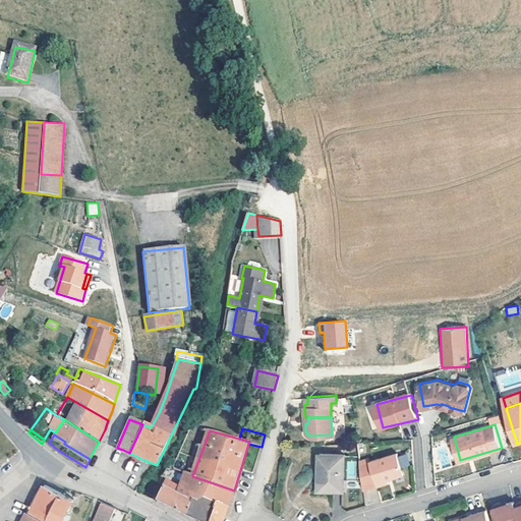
[(401,452),(373,459),(364,462),(366,488),(392,481),(391,477),(407,473),(401,452)]
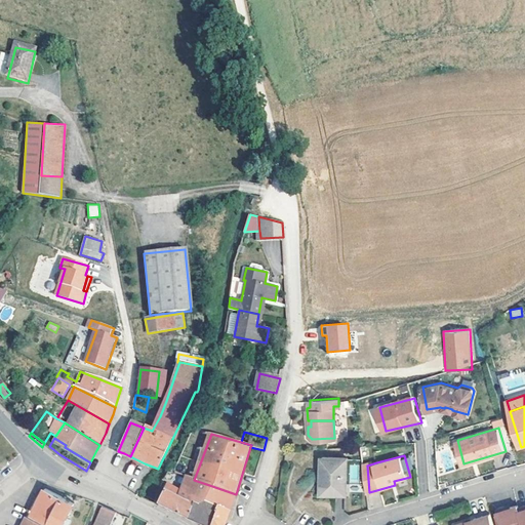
[(346,492),(346,483),(347,457),(323,456),(322,476),(321,491),(346,492)]
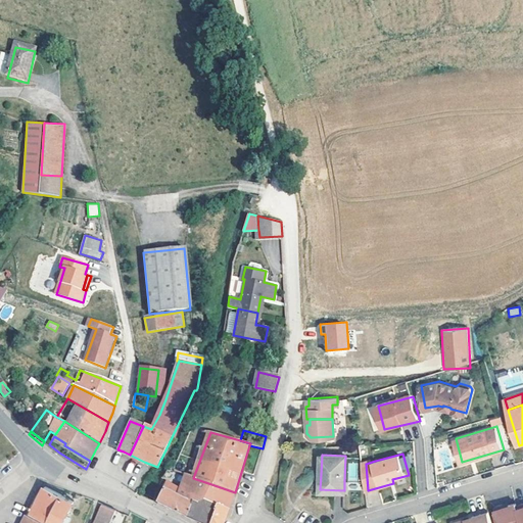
[(320,489),(321,474),(317,474),(317,493),(348,494),(349,481),(344,481),(344,490),(320,489)]
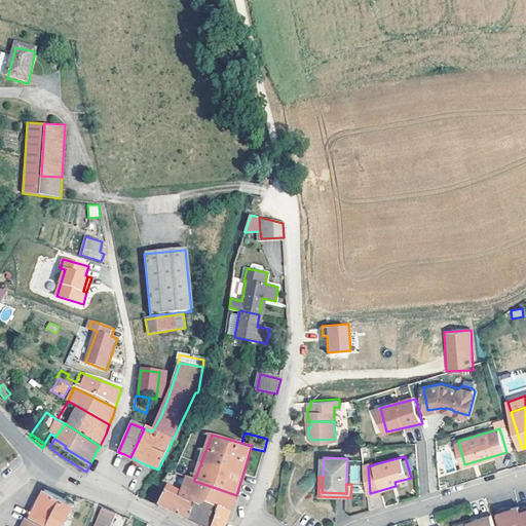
[(203,493),(210,495),(213,487),(194,481),(187,478),(181,491),(178,498),(186,502),(190,503),(193,497),(194,498),(198,491),(203,493)]
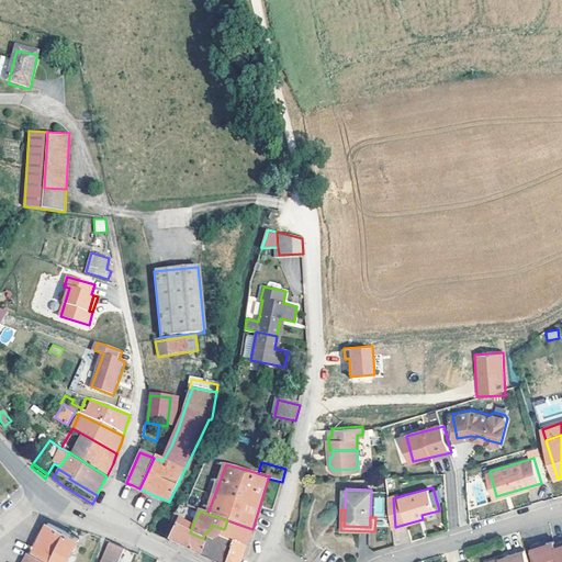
[(192,552),(199,537),(190,532),(193,525),(180,517),(168,540),(179,546),(192,552)]
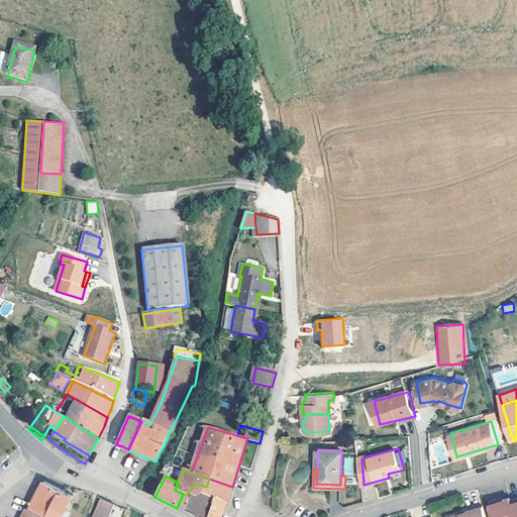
[(228,496),(232,487),(209,479),(206,487),(228,496)]
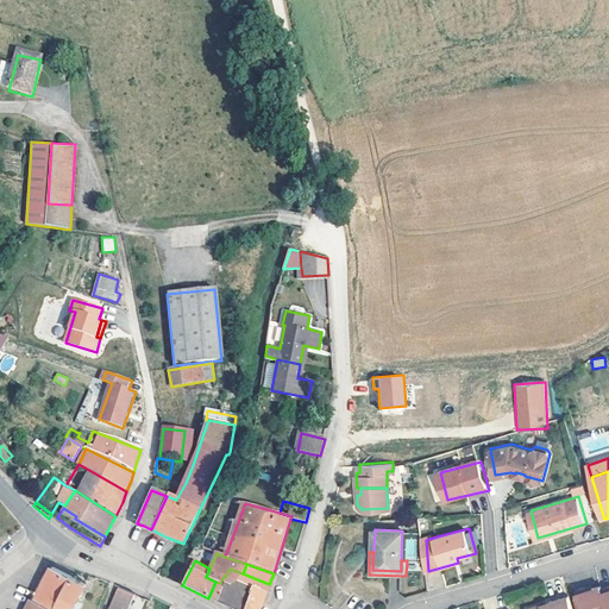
[(73,608),(87,582),(54,566),(39,594),(68,608),(73,608)]
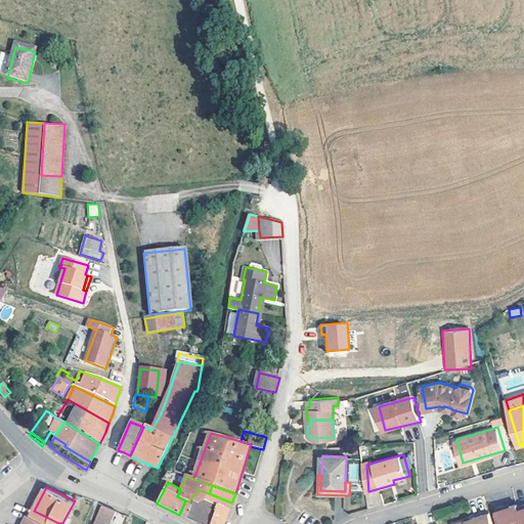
[(228,512),(231,503),(209,493),(207,498),(201,496),(203,491),(198,489),(193,496),(207,501),(218,507),(228,512)]
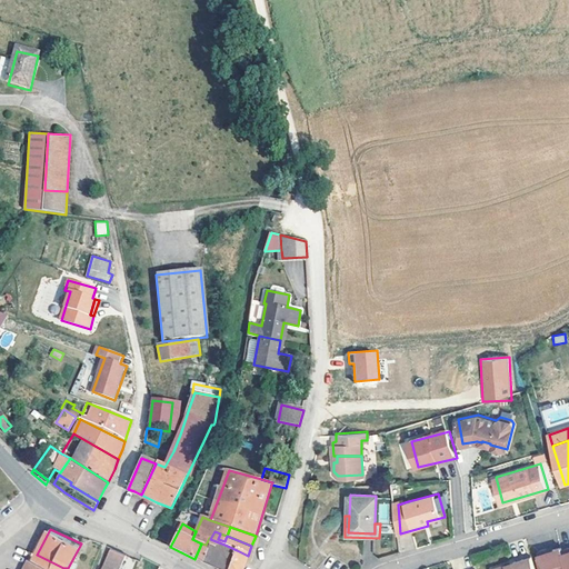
[(195,559),(216,568),(225,545),(210,539),(209,538),(206,545),(201,543),(195,559)]
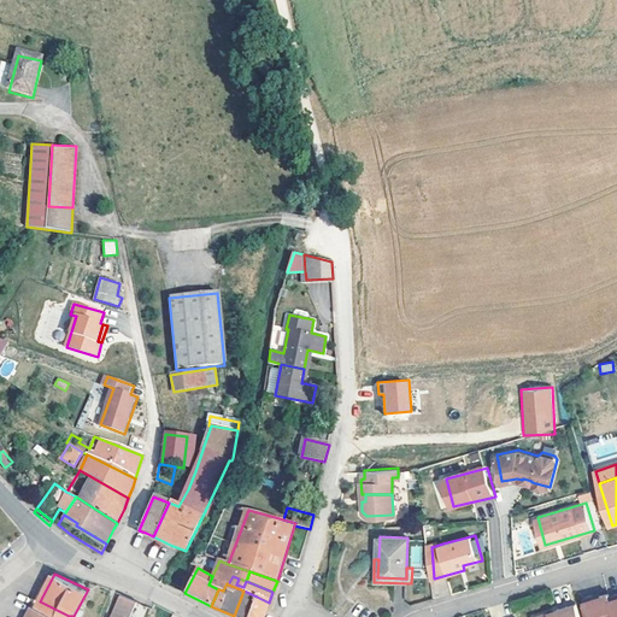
[(234,616),(236,616),(247,616),(257,597),(244,591),(234,616)]
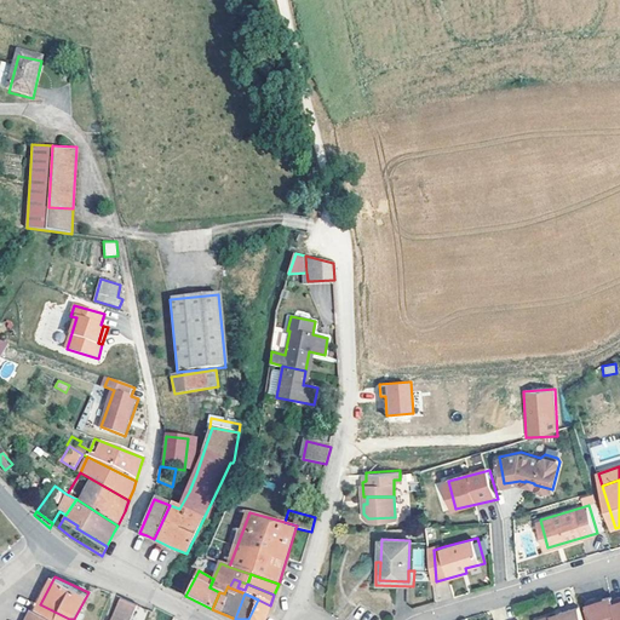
[(131,619),(138,603),(122,596),(112,619),(131,619)]
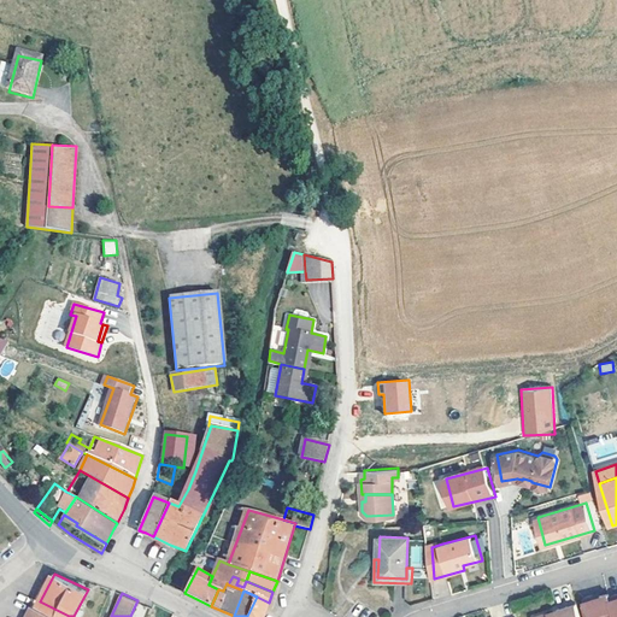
[(594,594),(585,598),(591,616),(616,616),(616,593),(611,595),(611,593),(603,597),(595,598),(594,594)]
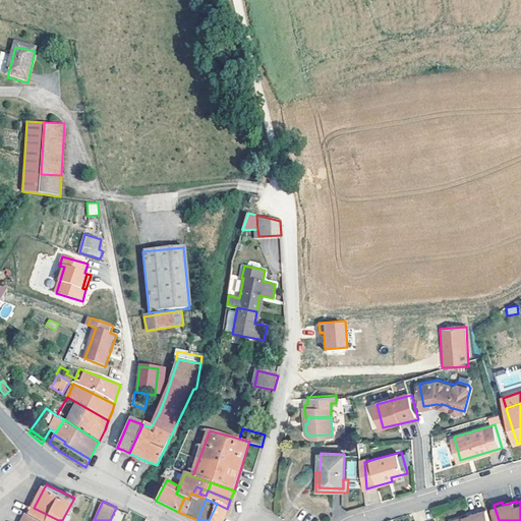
[(217,504),(209,520),(222,520),(227,509),(217,504)]
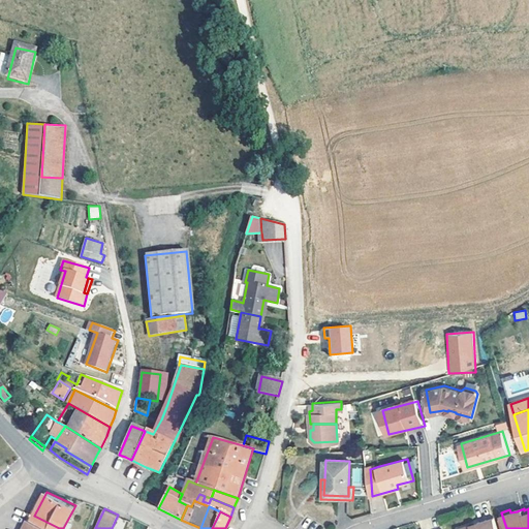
[(23,528),(49,528),(28,519),(23,528)]
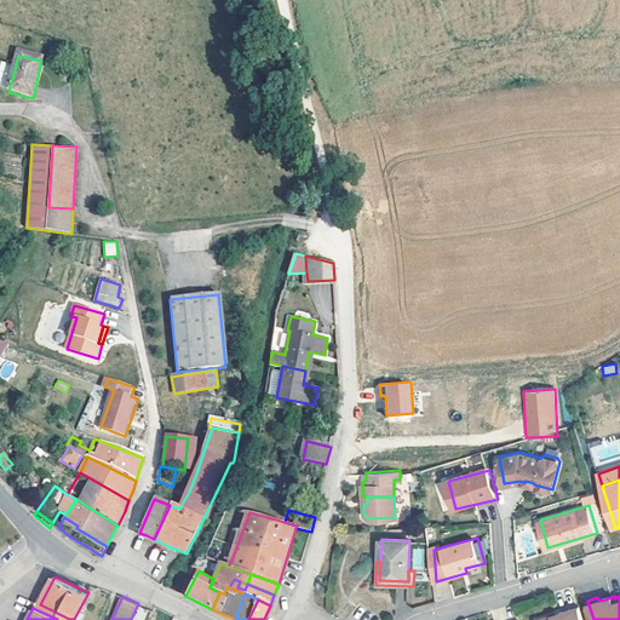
[(540,619),(584,619),(580,608),(561,615),(562,616),(557,619),(557,616),(551,619),(550,616),(540,619)]
